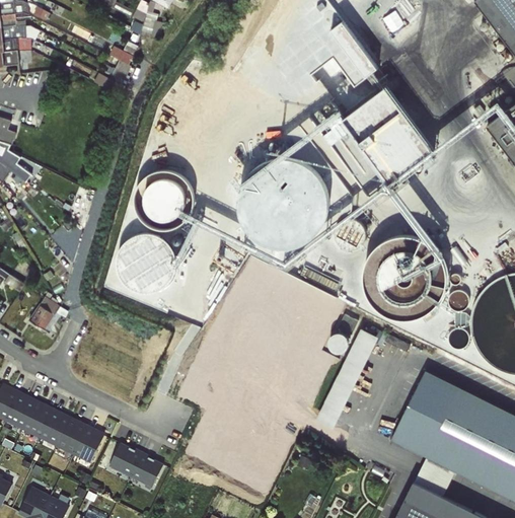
[(20,0),(0,3),(0,16),(25,14),(23,4),(20,0)]
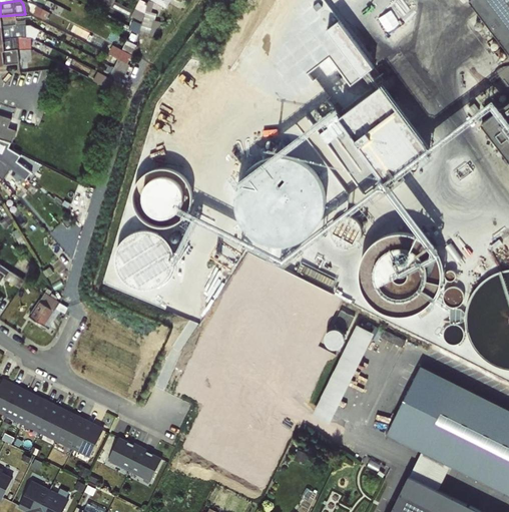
[(508,160),(508,0),(463,0),(508,61),(508,99),(480,122),(508,160)]
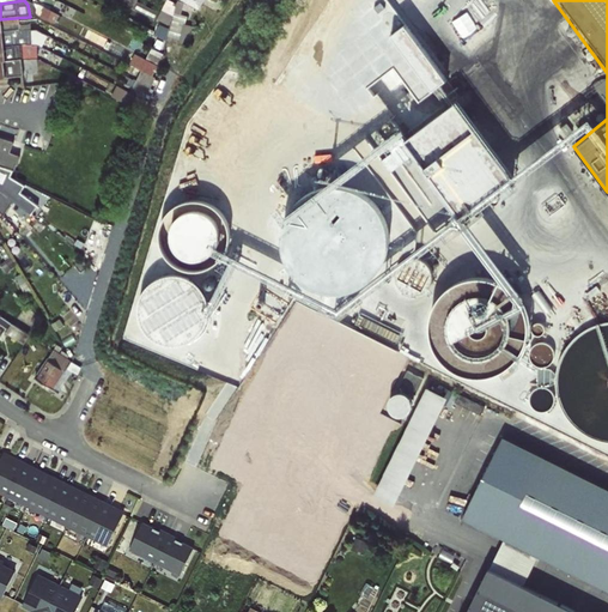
[(192,26),(182,23),(183,19),(171,16),(166,35),(187,41),(192,26)]
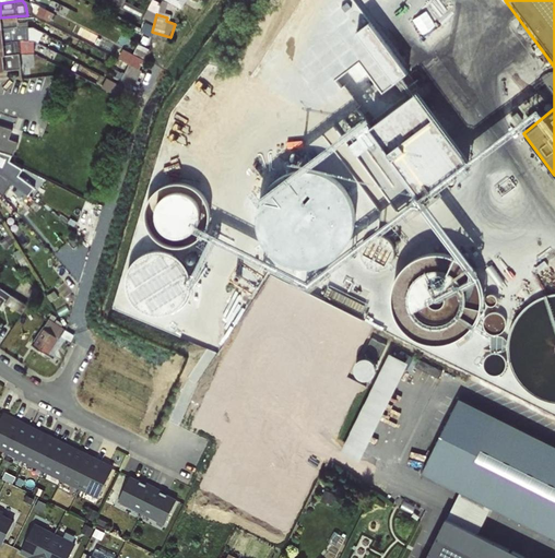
[(27,15),(0,18),(0,30),(24,27),(24,23),(27,22),(27,15)]
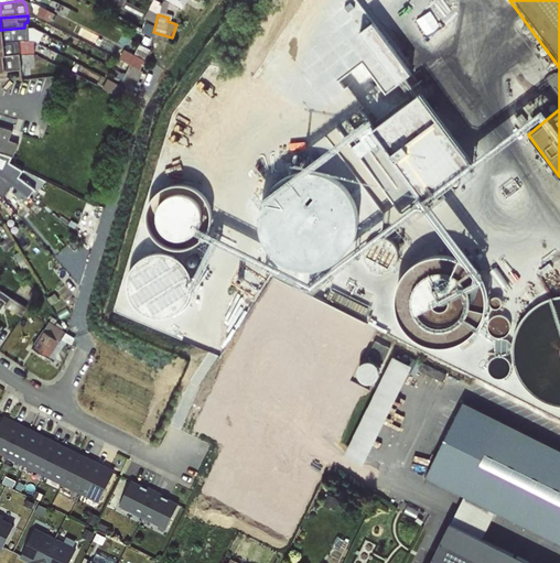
[(24,28),(0,30),(0,43),(2,43),(30,44),(33,45),(39,34),(30,29),(24,28)]
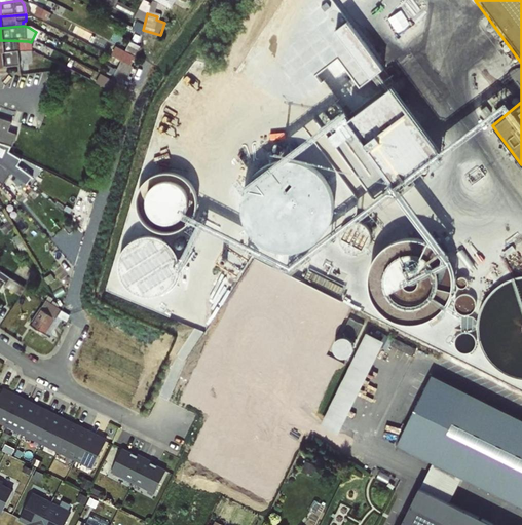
[(2,40),(0,40),(0,53),(14,51),(28,51),(28,41),(2,40)]
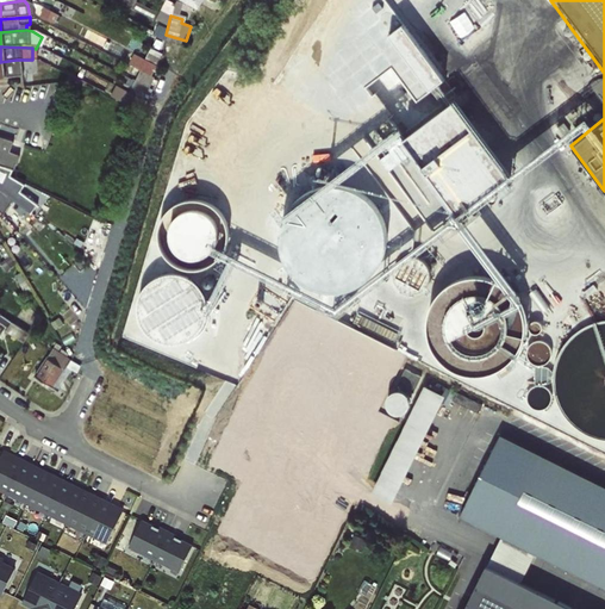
[(149,49),(144,58),(132,54),(128,64),(150,74),(160,53),(149,49)]
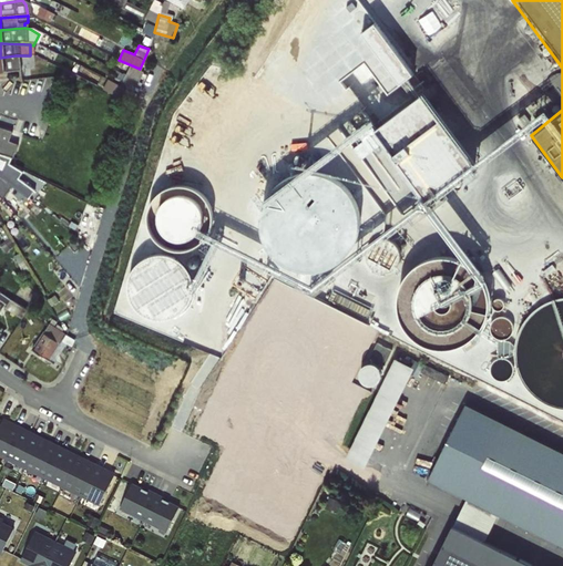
[(16,55),(0,58),(0,73),(17,71),(16,55)]
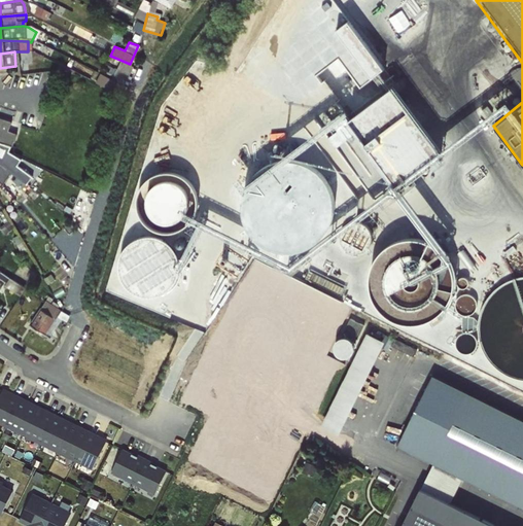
[(111,78),(98,73),(94,82),(117,93),(127,73),(115,68),(111,78)]
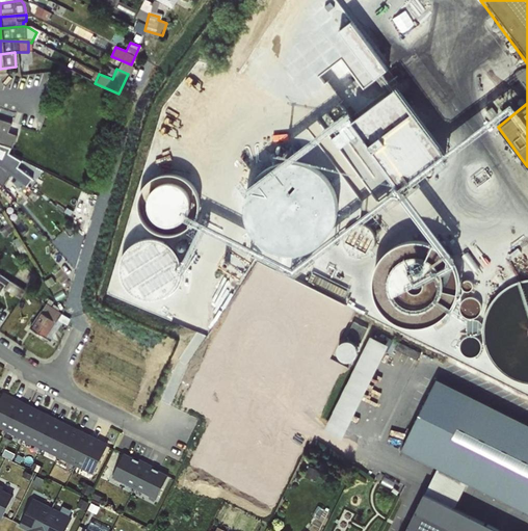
[(0,148),(6,150),(8,150),(14,136),(5,133),(10,114),(0,110),(0,148)]
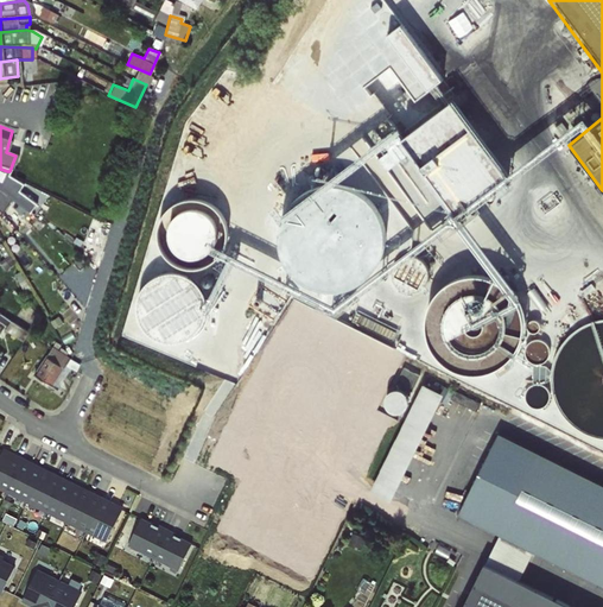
[(526,178),(540,166),(526,149),(511,160),(526,178)]
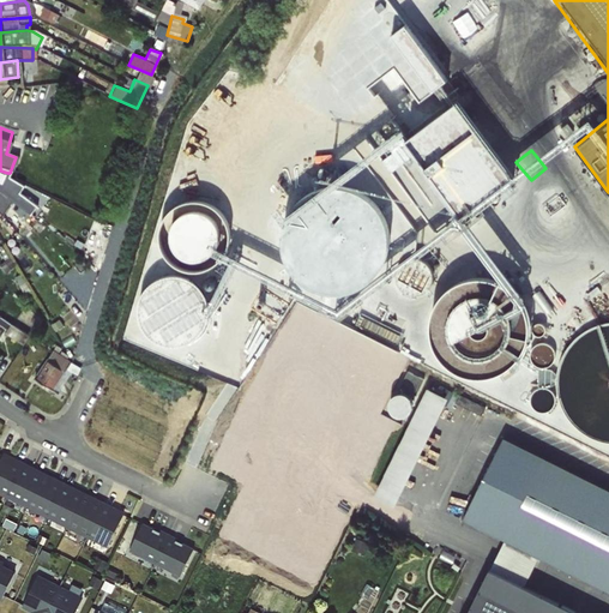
[(7,173),(0,170),(0,191),(1,192),(5,184),(28,197),(26,202),(37,208),(43,197),(6,178),(5,176),(7,173)]
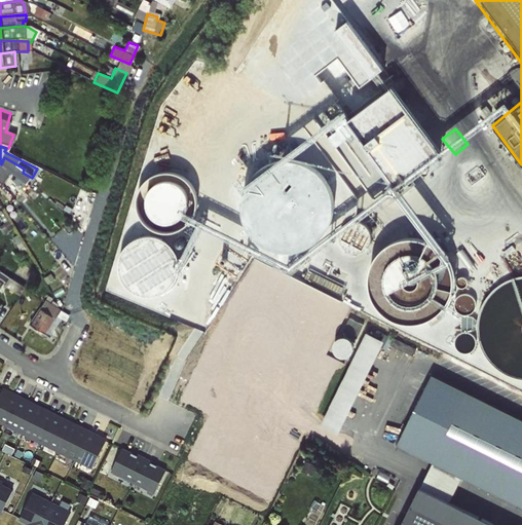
[(29,325),(45,334),(61,307),(44,298),(29,325)]
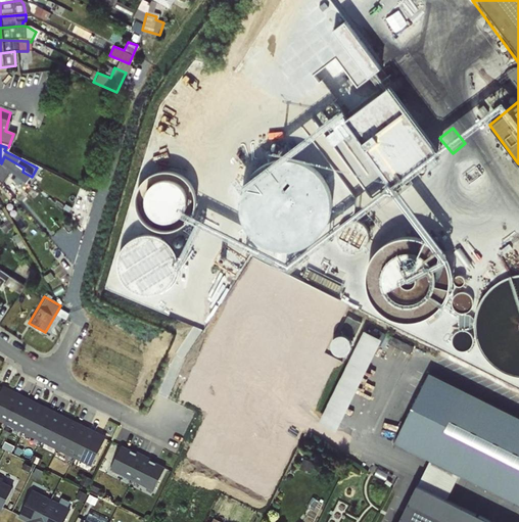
[(319,423),(337,430),(370,354),(375,358),(384,335),(342,317),(329,350),(346,358),(319,423)]
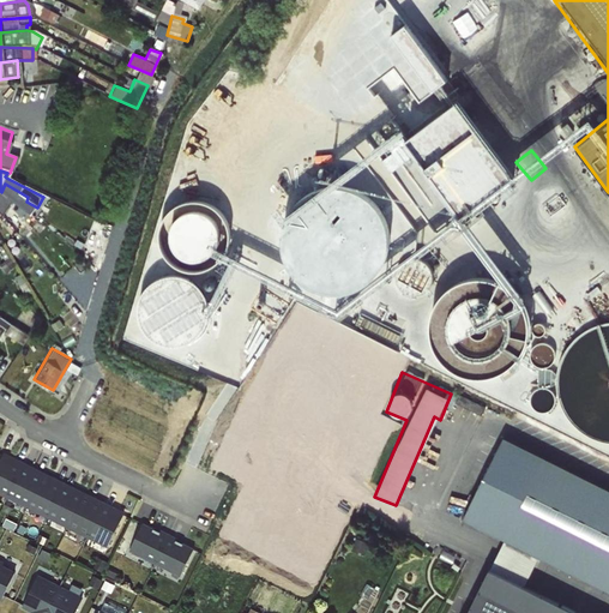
[(608,491),(498,437),(474,486),(468,484),(453,511),(460,515),(457,520),(500,541),(493,556),(464,612),(574,612),(518,586),(525,571),(532,556),(608,593),(608,491)]
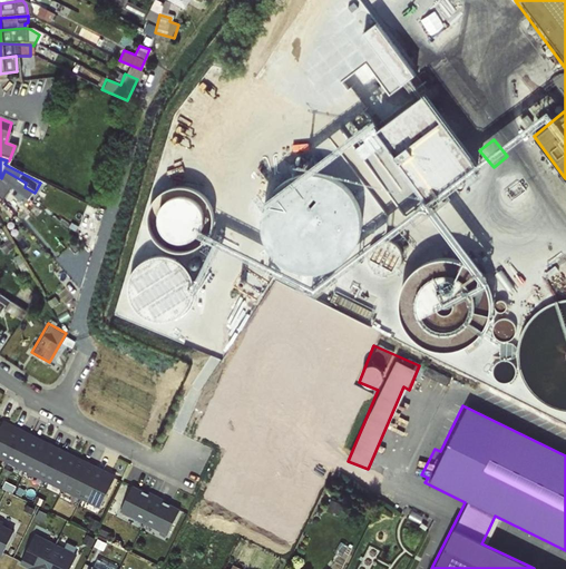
[(0,461),(100,507),(116,473),(0,421),(0,461)]
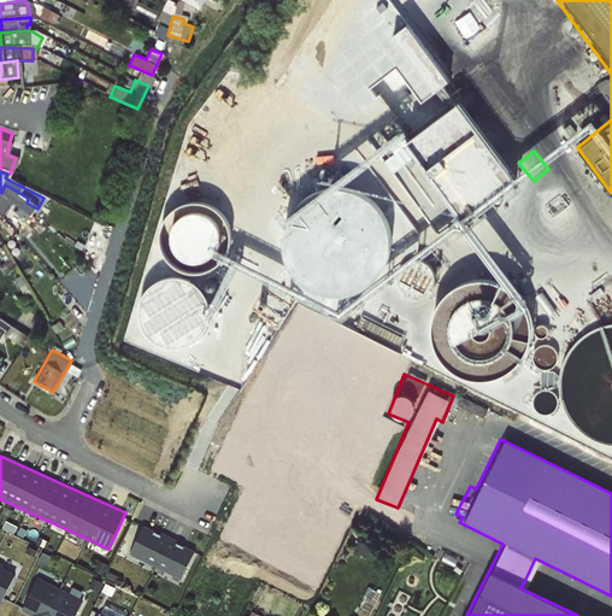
[(181,579),(194,549),(141,526),(128,555),(181,579)]
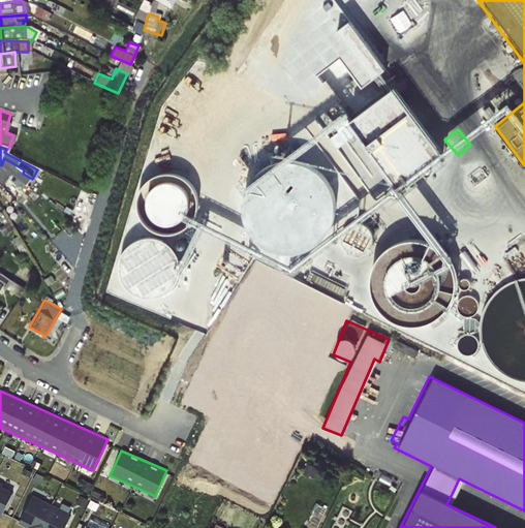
[(0,516),(1,517),(13,490),(0,484),(0,516)]
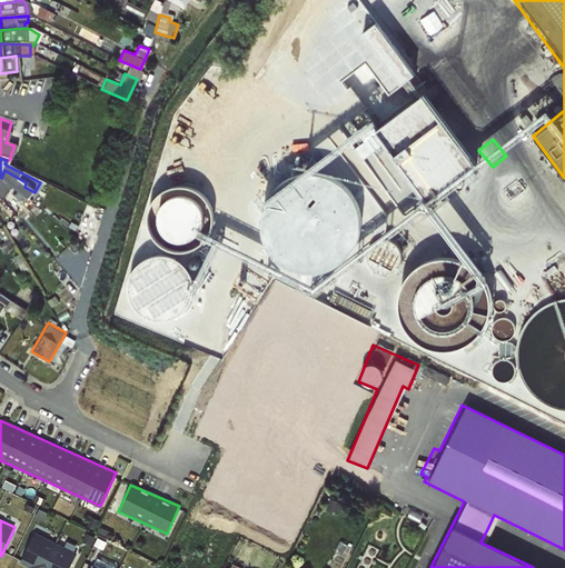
[(28,566),(27,567),(68,567),(76,550),(30,534),(20,562),(28,566)]
